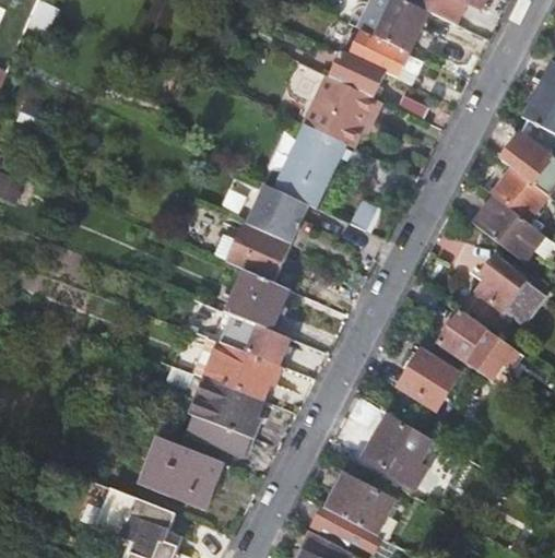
[(30,18),(38,0),(24,0),(19,12),(30,18)]
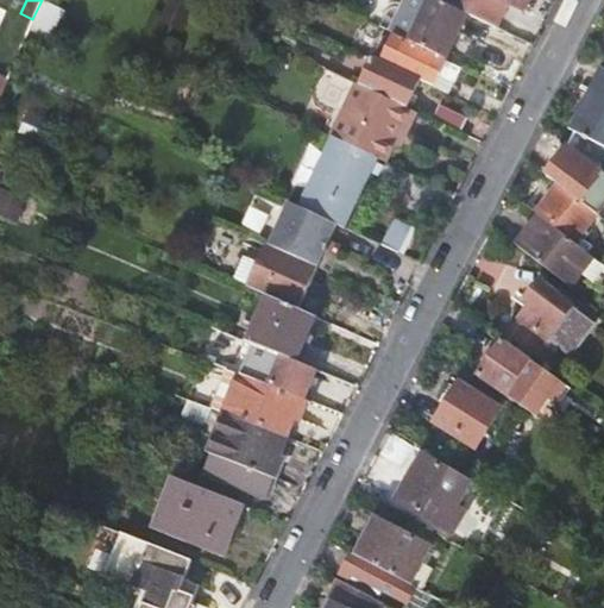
[(43,0),(36,16),(56,25),(63,8),(43,0)]
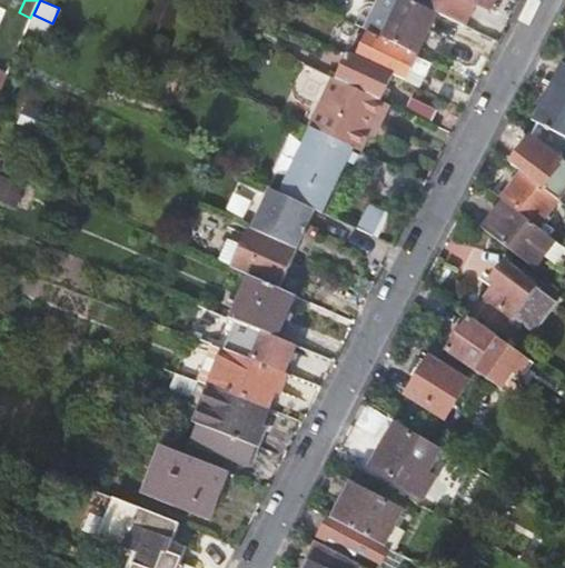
[(367,31),(414,55),(434,13),(405,0),(376,0),(372,9),(370,8),(368,7),(366,7),(364,8),(363,8),(362,10),(354,26),(367,31)]
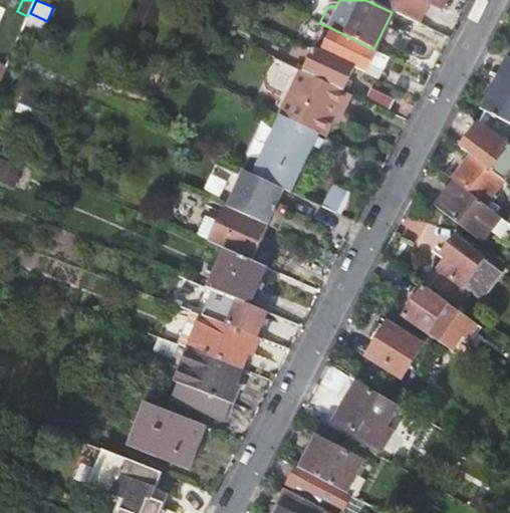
[(18,38),(25,21),(27,16),(17,11),(12,9),(3,30),(18,38)]
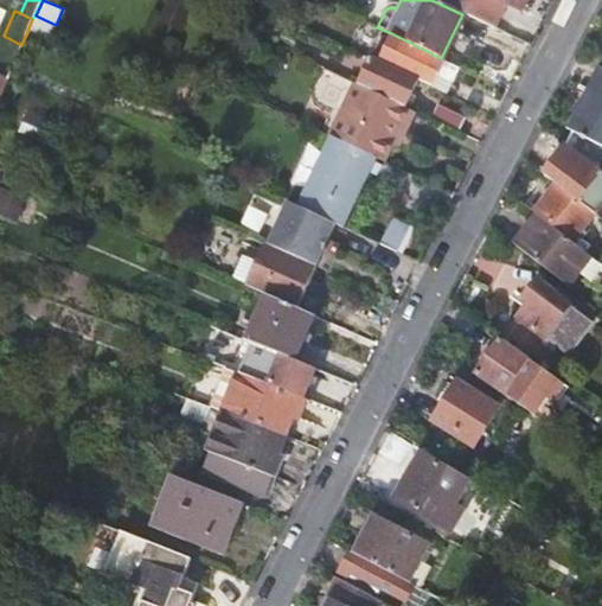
[(391,33),(379,61),(415,77),(428,83),(434,71),(450,78),(458,65),(441,58),(391,33)]
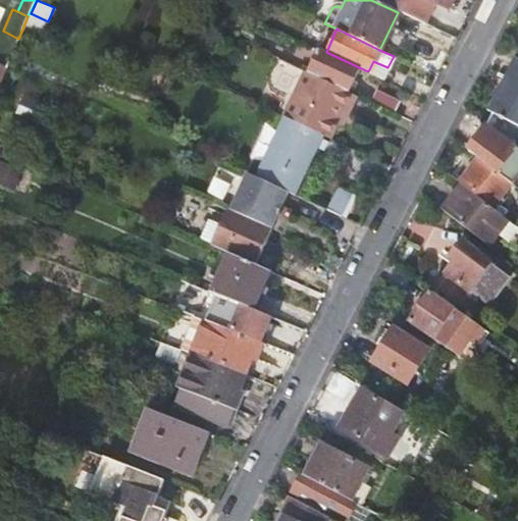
[(317,47),(306,71),(346,90),(357,66),(326,52),(317,47)]
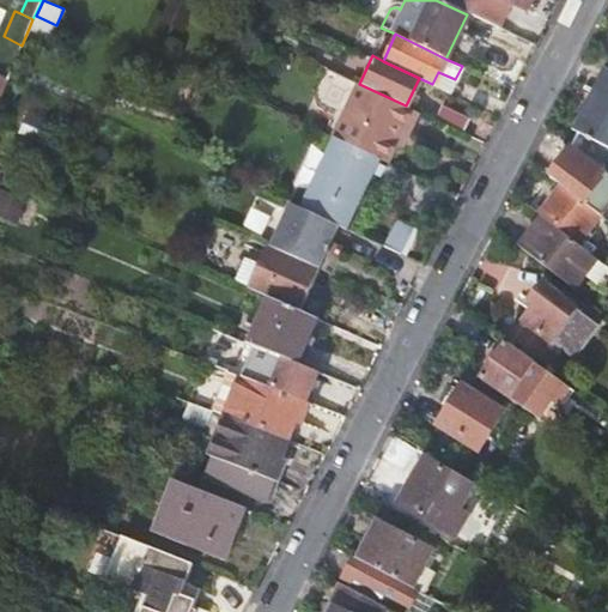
[(577,131),(570,146),(605,171),(607,173),(607,68),(602,66),(571,128),(577,131)]
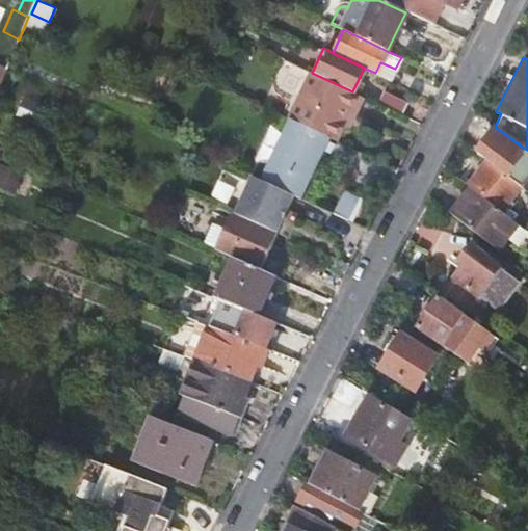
[(405,74),(395,69),(380,62),(375,73),(401,85),(405,74)]
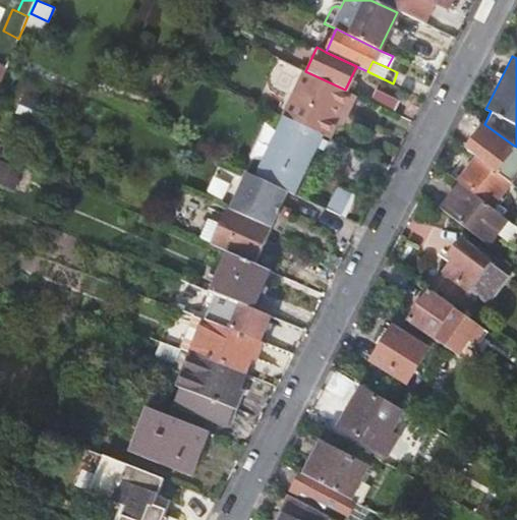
[(303,70),(282,116),(322,134),(328,137),(342,109),(346,111),(354,94),(345,90),(305,71),(303,70)]
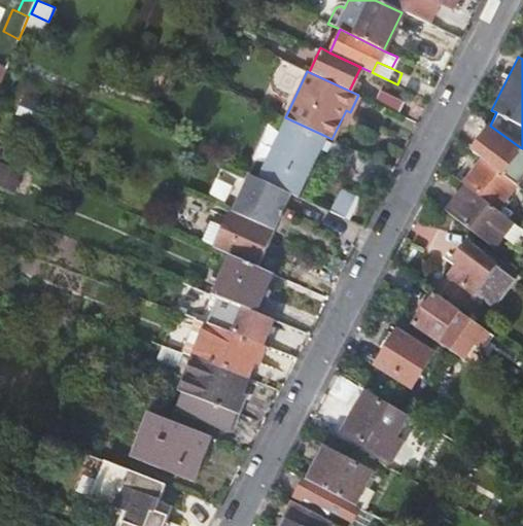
[(379,90),(373,102),(396,113),(403,100),(379,90)]
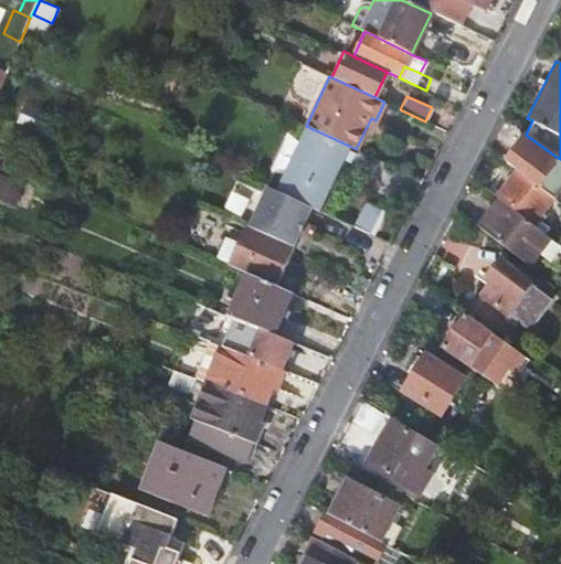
[(38,108),(24,103),(18,118),(31,124),(38,108)]
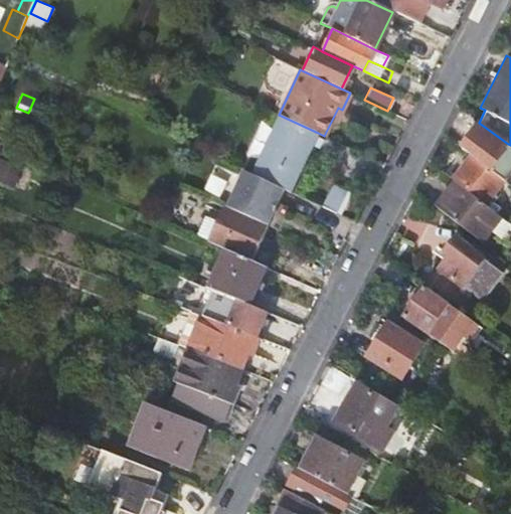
[(278,114),(264,108),(236,167),(243,170),(250,173),(278,114)]
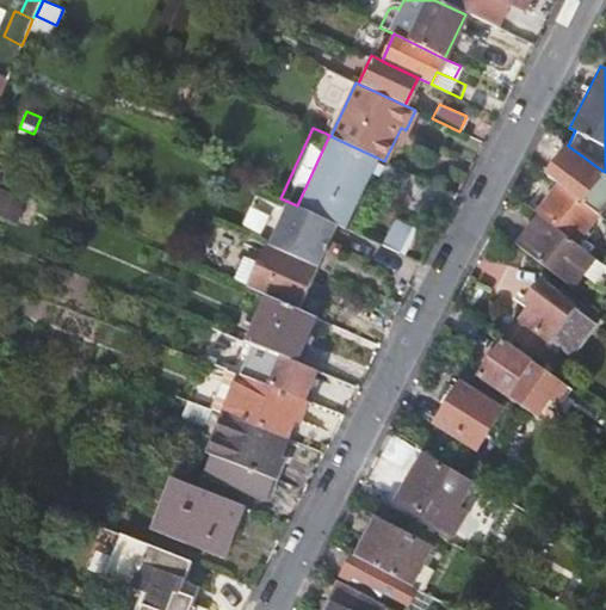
[(377,158),(329,135),(297,205),(335,222),(345,227),(377,158)]
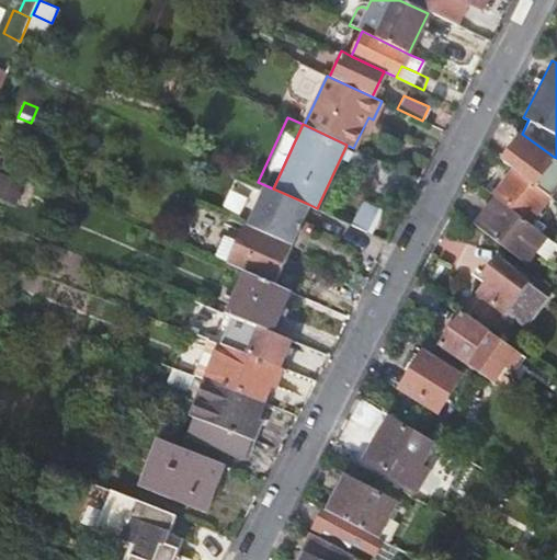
[(532,184),(554,157),(522,134),(501,160),(513,170),(532,184)]
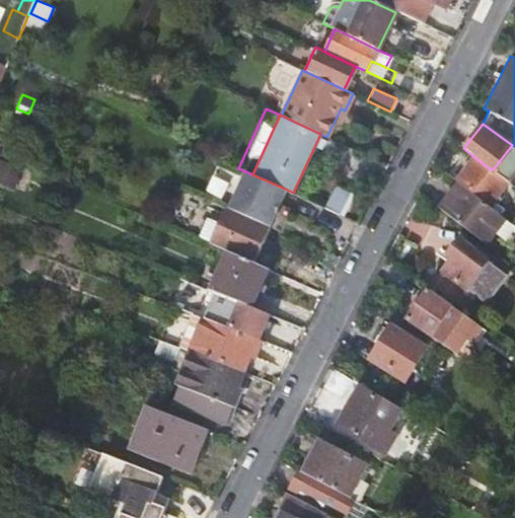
[(474,158),(455,181),(457,183),(487,206),(504,182),(474,158)]
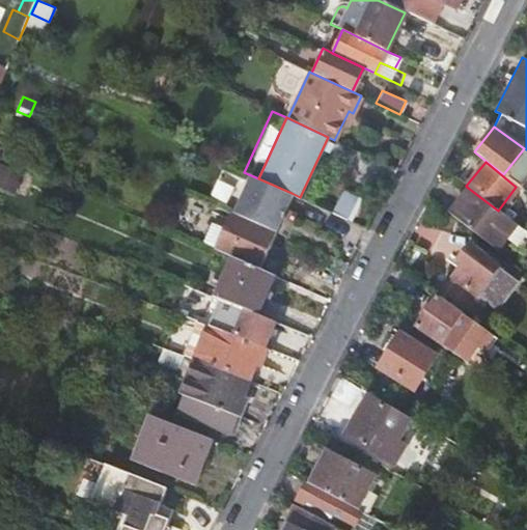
[(20,185),(24,174),(4,165),(0,174),(0,186),(7,189),(10,180),(20,185)]
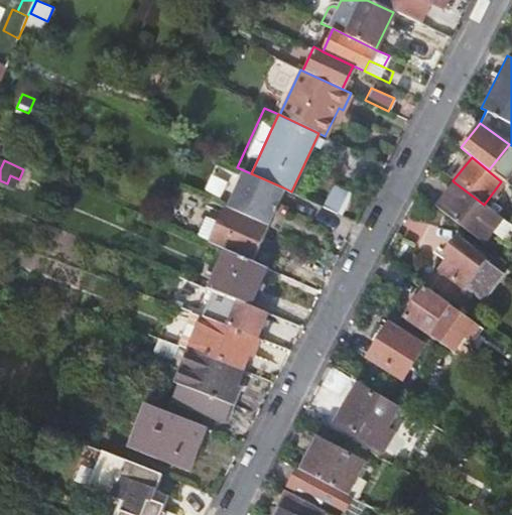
[(251,173),(244,170),(227,208),(244,215),(266,225),(283,187),(251,173)]
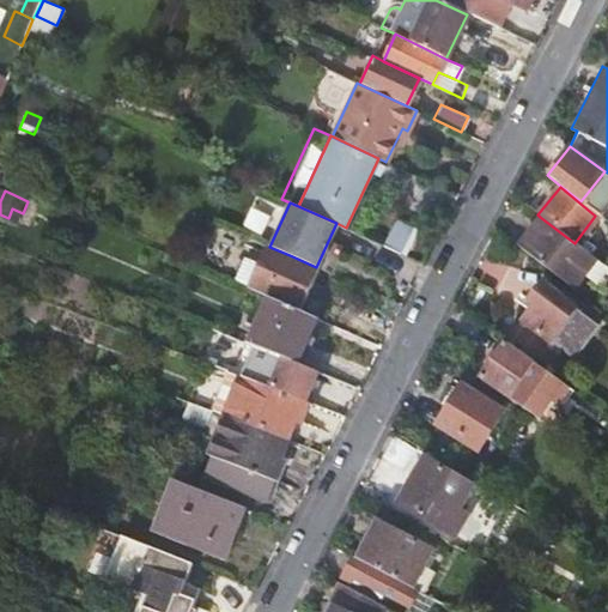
[(540,217),(517,246),(572,288),(595,259),(575,243),(540,217)]
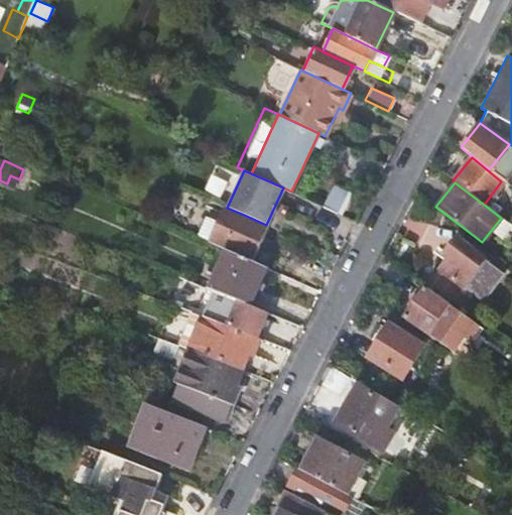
[(244,215),(223,206),(205,242),(223,249),(249,260),(267,225),(266,225),(244,215)]
